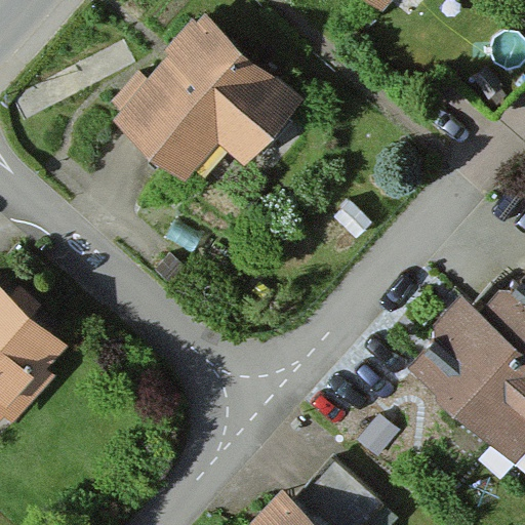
[(367,0),(382,12),(392,0),(367,0)]
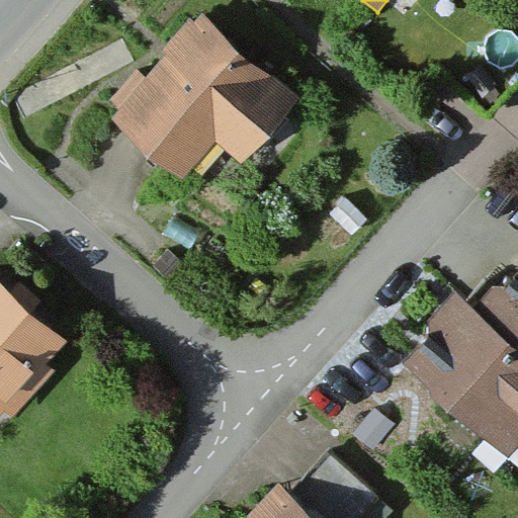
[(300,101),(198,15),(111,116),(185,179),(218,143),(245,166),(300,101)]
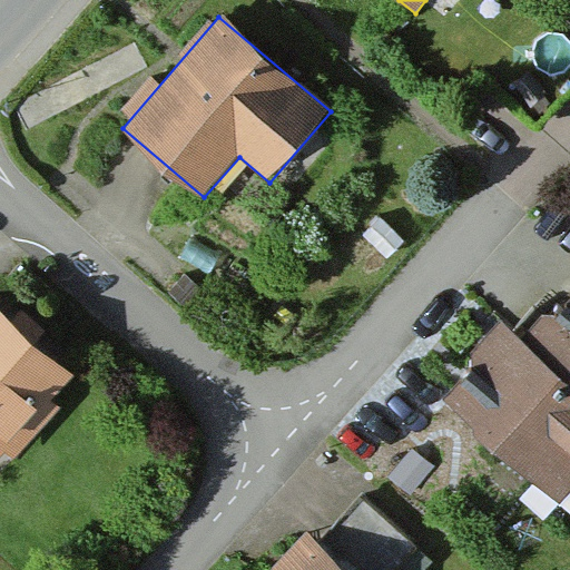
[(569,304),(560,316),(550,307),(522,337),(502,320),(468,359),(474,364),(442,400),(558,504),(569,491),(569,304)]
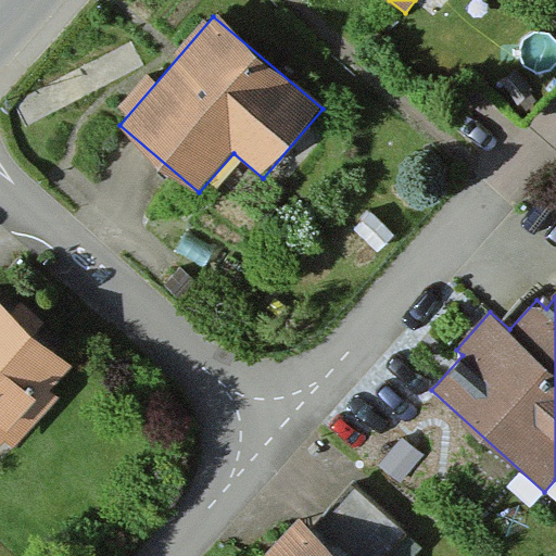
[(0,445),(68,370),(0,310),(0,445)]
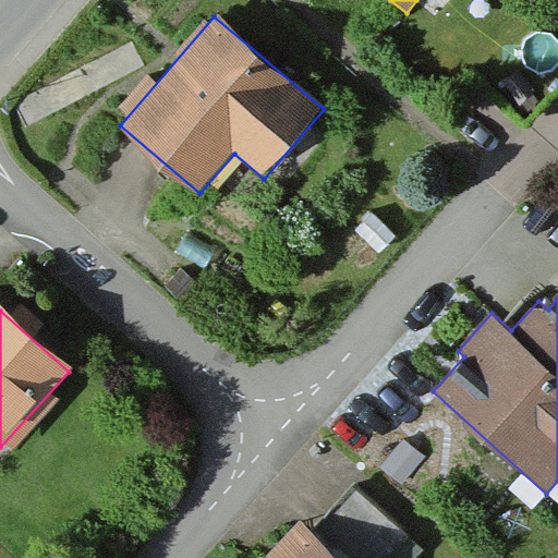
[(375,557),(395,536),(349,495),(316,532),(346,557),(375,557)]
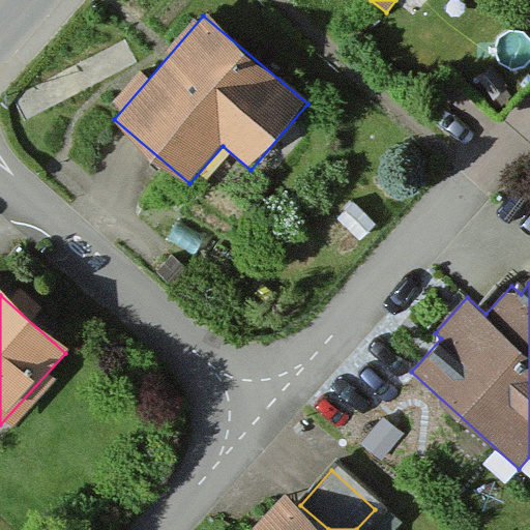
[(319,529),(281,497),(252,529),(319,529)]
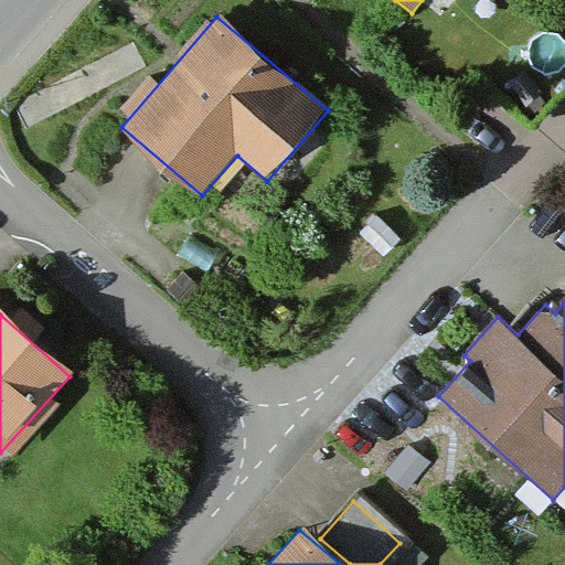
All buildings are outlined.
